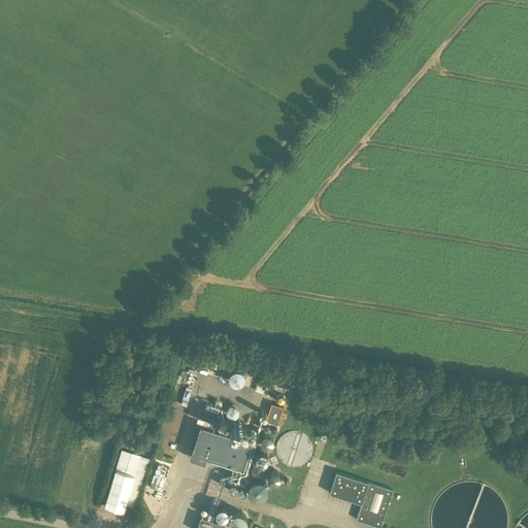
[(231,383),(243,376),(237,365),(225,371),(231,383)]
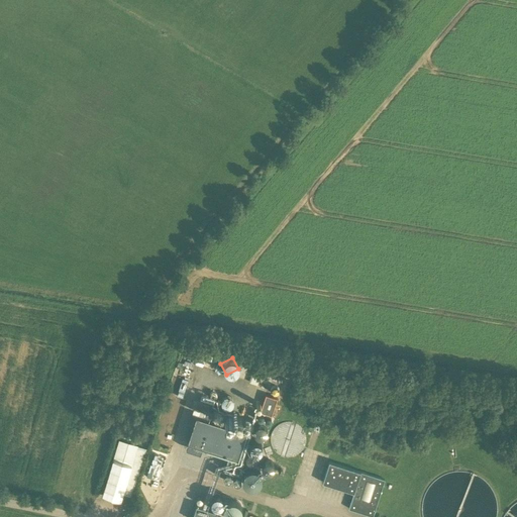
[(260,377),(251,374),(249,382),(257,384),(260,377)]
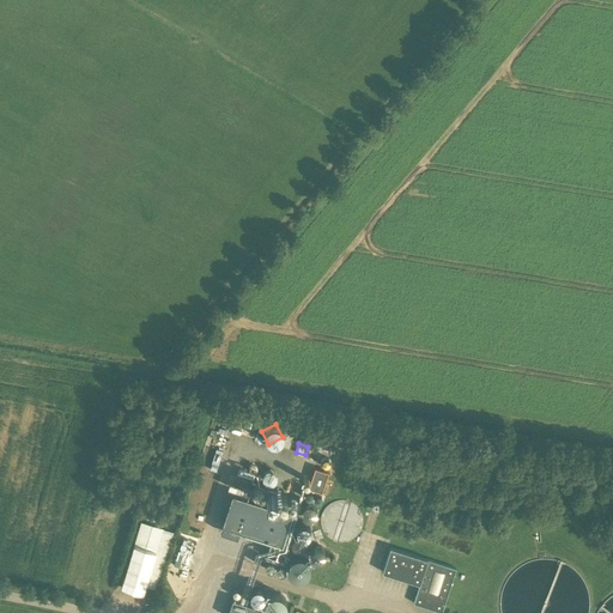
[(241,466),(230,489),(244,496),(255,473),(241,466)]
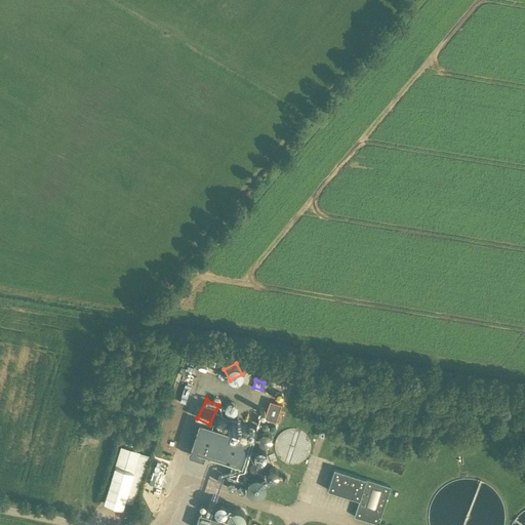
[(281,404),(270,401),(265,417),(276,421),(281,404)]
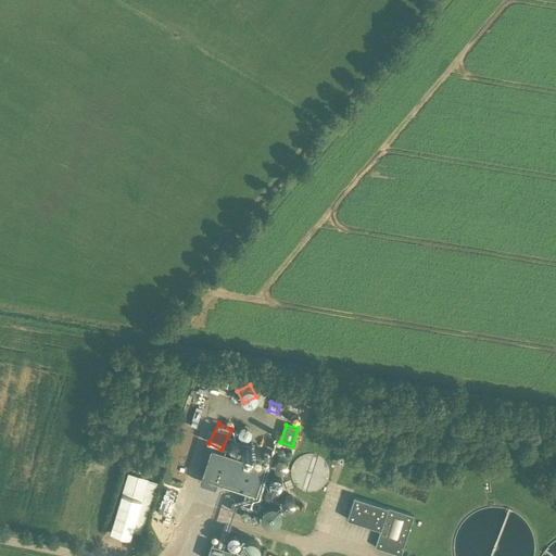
[(202,476),(200,482),(215,487),(216,481),(245,491),(241,505),(256,510),(262,495),(256,493),(266,465),(211,446),(201,476),(202,476)]
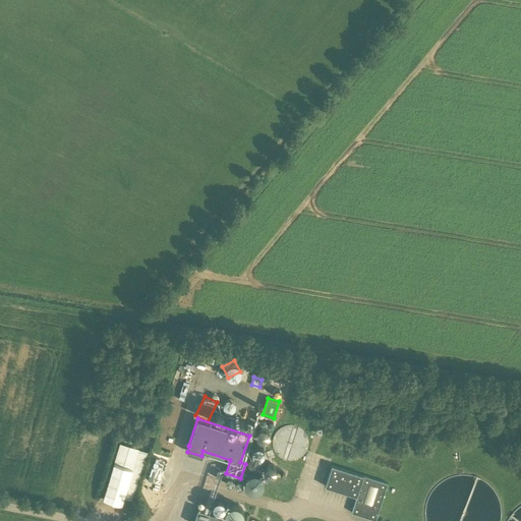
[(254,436),(265,440),(268,431),(257,427),(254,436)]
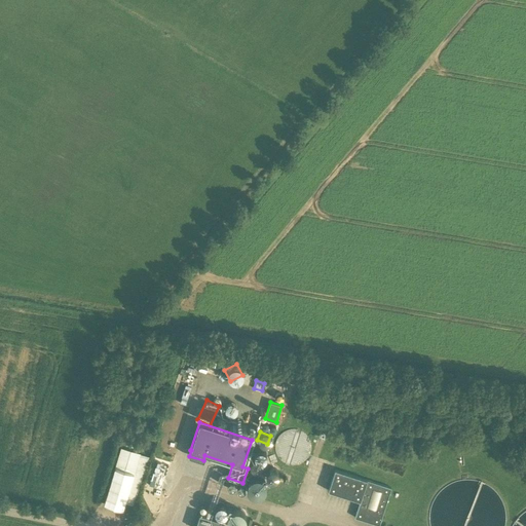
[(115,467),(133,473),(139,453),(120,448),(115,467)]
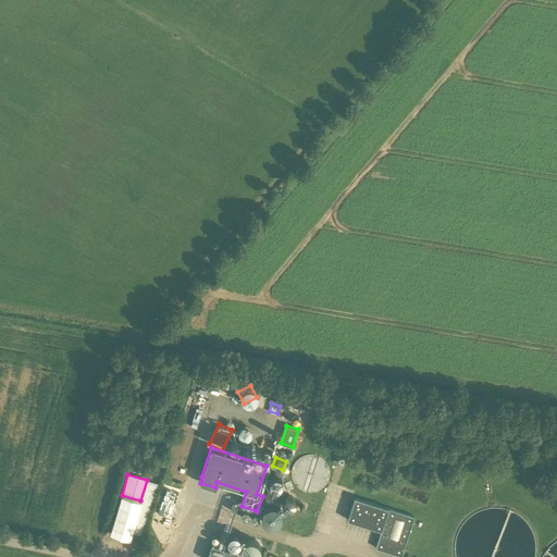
[(294,502),(288,494),(280,499),(285,508),(294,502)]
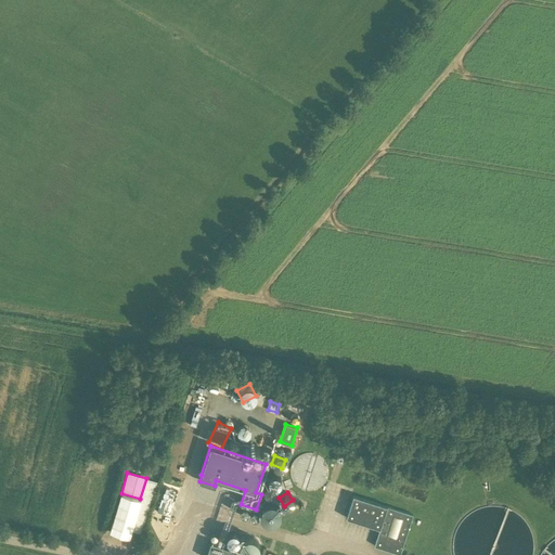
[(400,554),(402,545),(412,514),(352,495),(346,517),(379,528),(374,545),(400,554)]
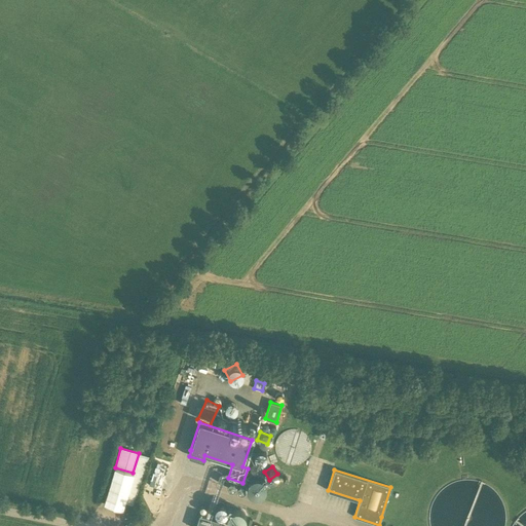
[(243,487),(256,496),(266,483),(254,474),(243,487)]
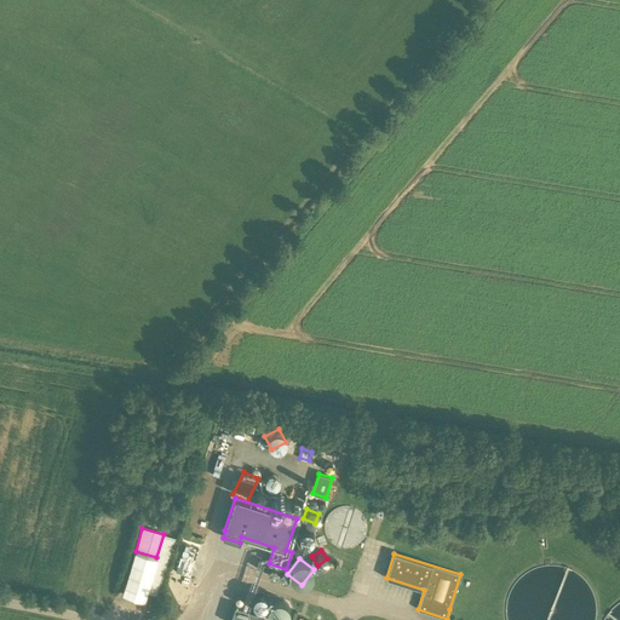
[(267,600),(267,619),(282,619),(286,619),(286,598),(267,600)]
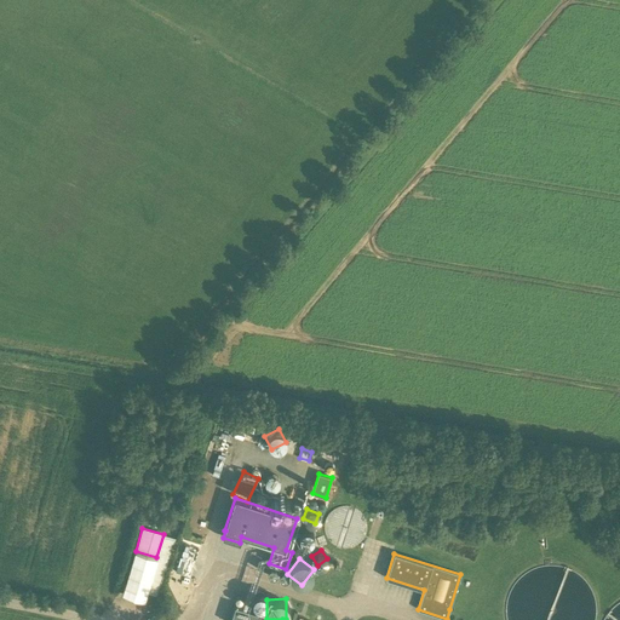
[(257,619),(260,613),(235,606),(230,619),(257,619)]
